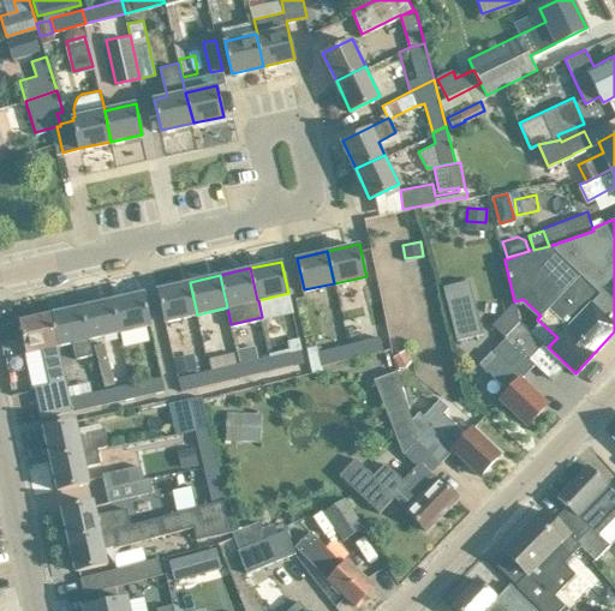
[(483,331),(470,277),(443,285),(457,339),(483,331)]
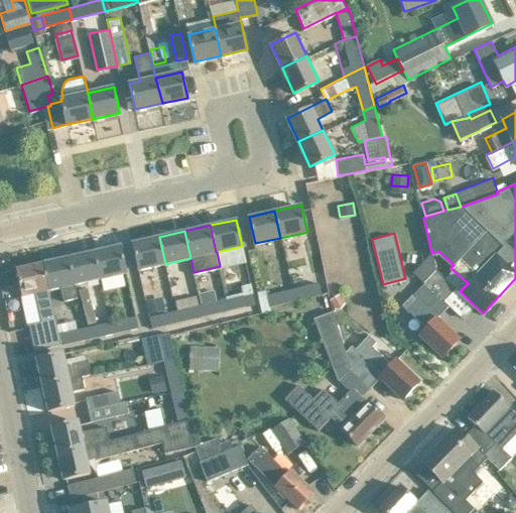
[(165,264),(159,237),(133,243),(142,283),(166,277),(163,264),(165,264)]
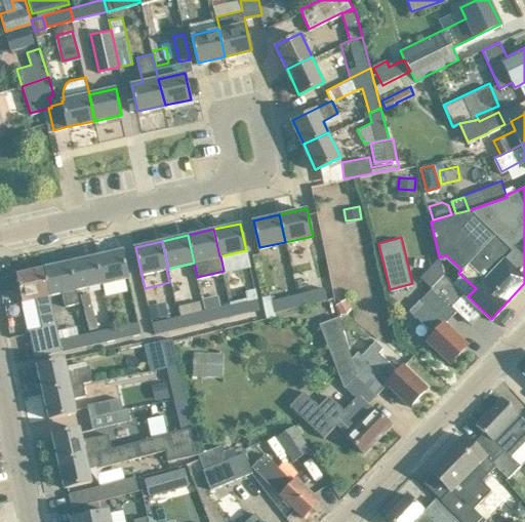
[(128,277),(122,250),(95,256),(102,283),(128,277)]
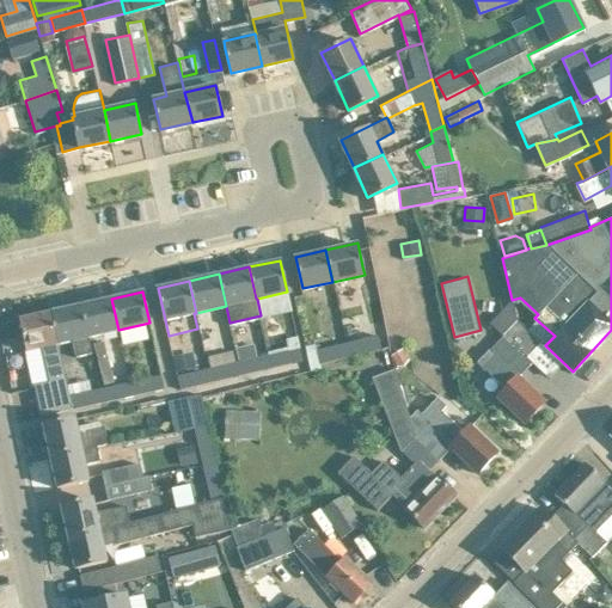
[(111,299),(80,305),(87,337),(89,336),(118,330),(111,299)]
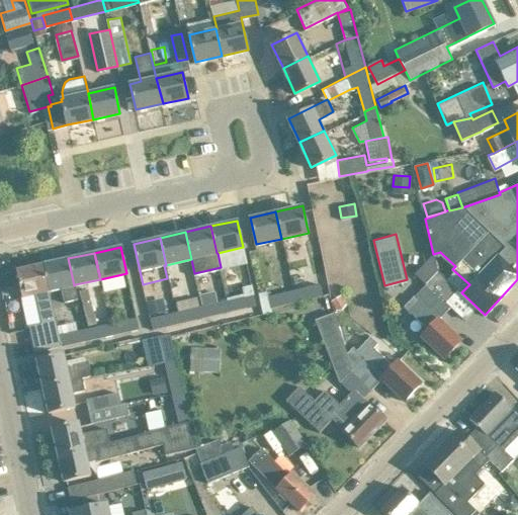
[(415,272),(427,283),(447,301),(458,289),(437,269),(433,254),(415,272)]
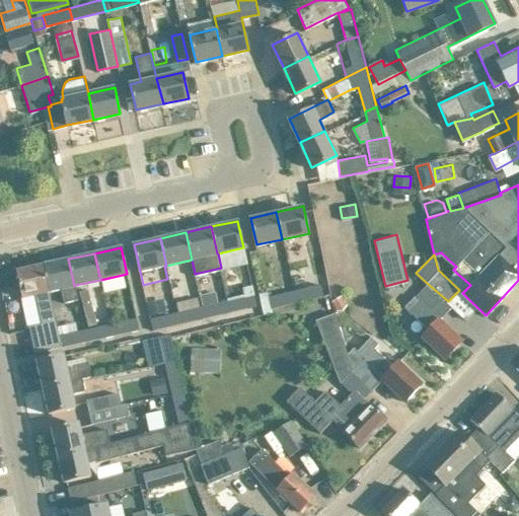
[(49,291),(50,291),(61,288),(64,301),(78,298),(75,285),(74,286),(68,259),(43,265),(49,291)]
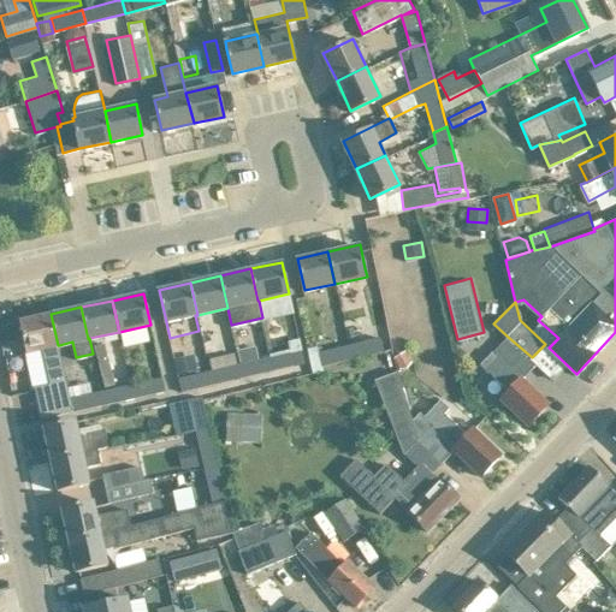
[(51,314),(21,321),(27,351),(24,351),(33,388),(35,388),(51,385),(66,381),(66,376),(59,345),(58,345),(51,314)]
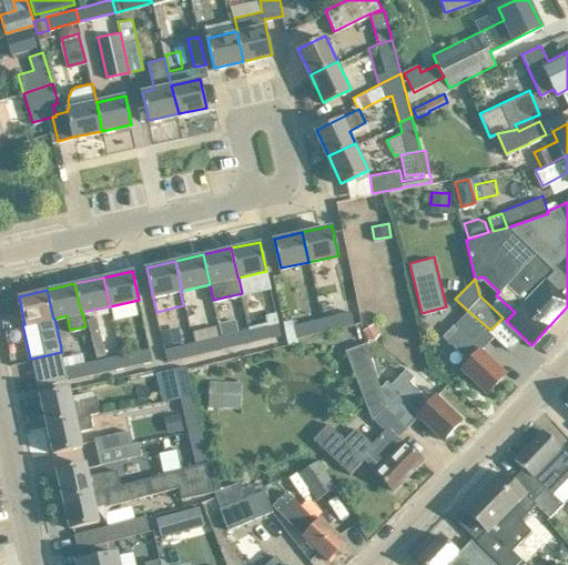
[(17,296),(0,300),(0,309),(1,315),(20,311),(17,296)]
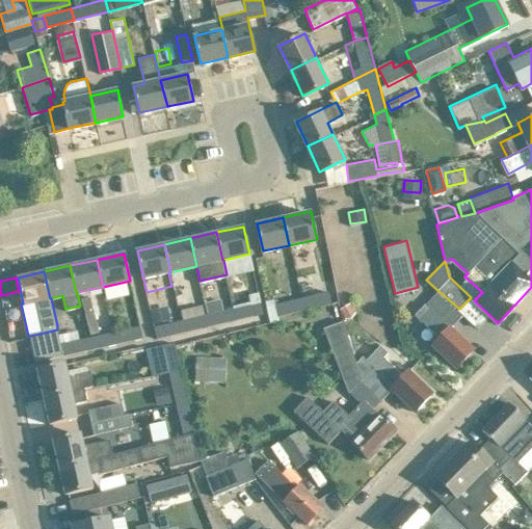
[(328,290),(300,296),(303,309),(331,301),(328,290)]
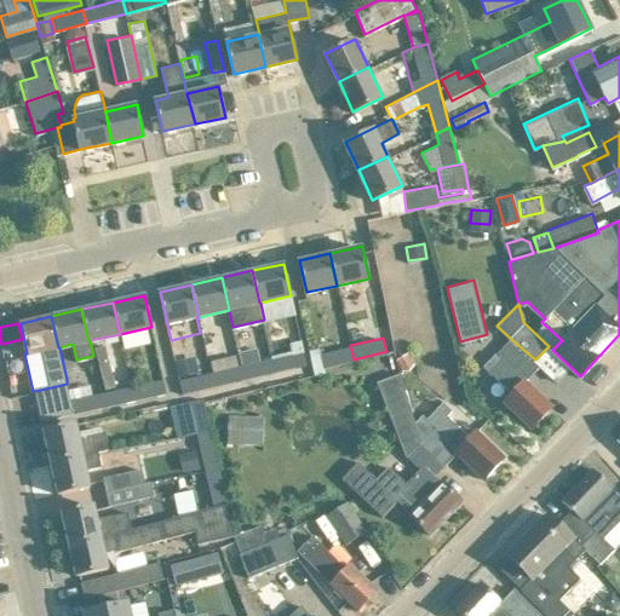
[(535,360),(511,339),(486,364),(514,391),(504,401),(532,427),(552,407),(524,380),(540,366),(535,360)]
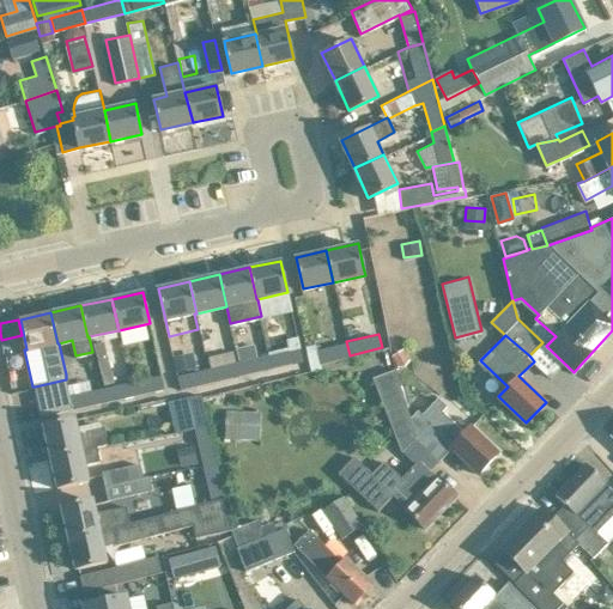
[(104,341),(93,343),(103,383),(114,381),(104,341)]
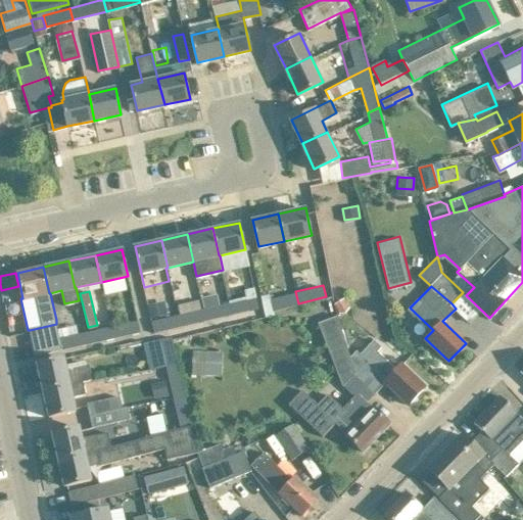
[(298,303),(295,291),(270,297),(273,310),(298,303)]
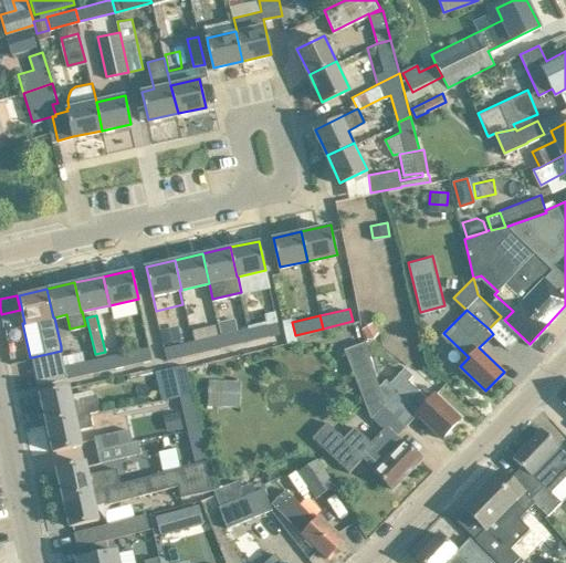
[(248,325),(237,329),(234,318),(219,322),(221,332),(220,332),(223,345),(251,339),(248,325)]
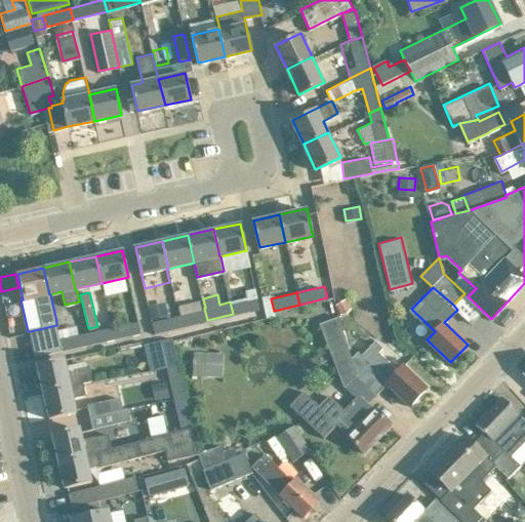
[(256,295),(230,302),(233,314),(259,308),(256,295)]
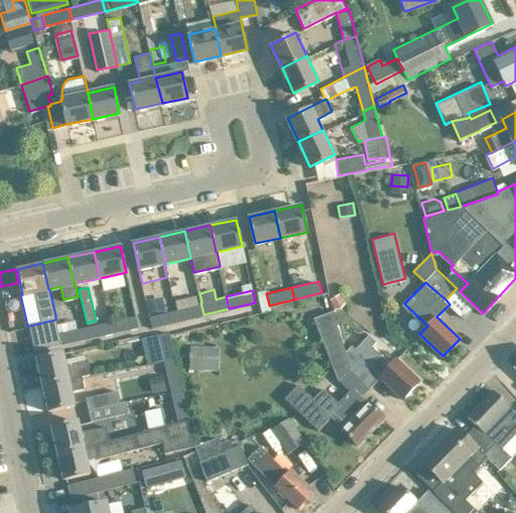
[(339,293),(330,298),(335,307),(345,302),(339,293)]
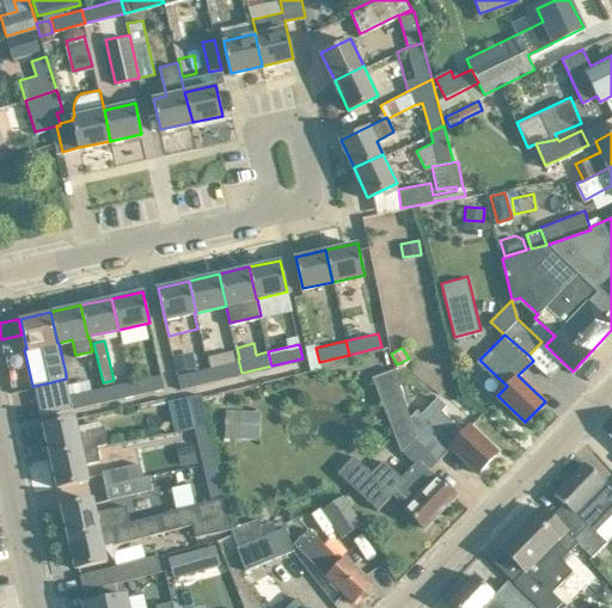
[(191,351),(173,356),(177,370),(195,366),(191,351)]
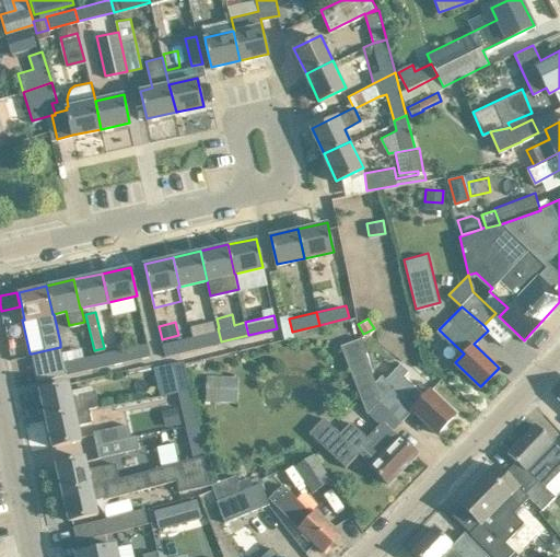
[(218,328),(190,335),(194,348),(221,341),(218,328)]
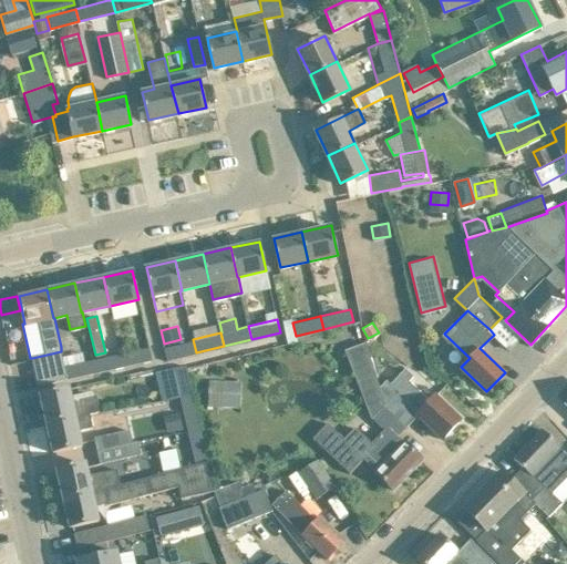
[(193,339),(164,346),(166,359),(196,352),(193,339)]
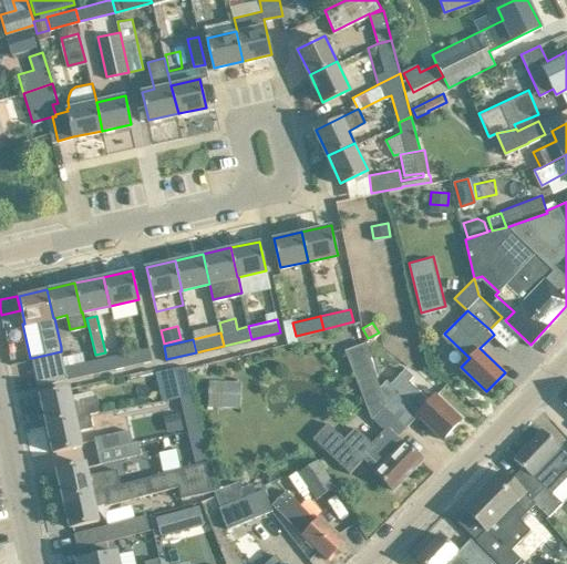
[(371,418),(383,406),(385,403),(378,379),(374,370),(367,340),(344,348),(371,418)]
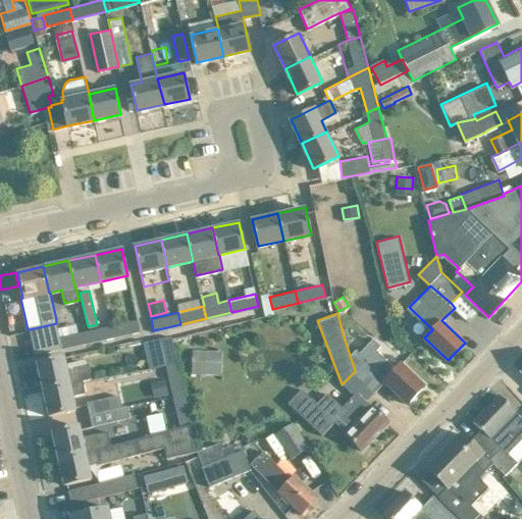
[(110,324),(113,336),(140,330),(137,318),(110,324)]
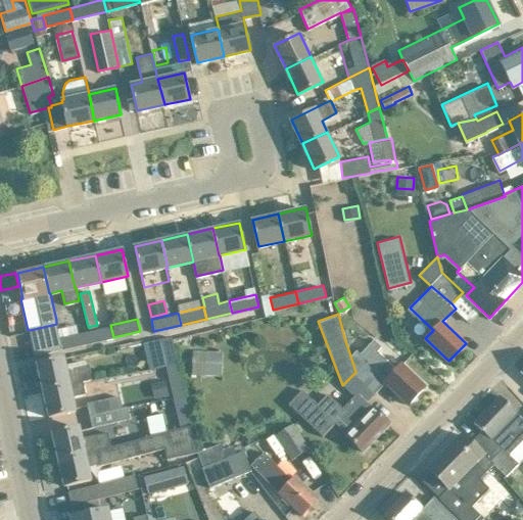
[(62,348),(89,343),(86,330),(78,332),(76,323),(57,327),(62,348)]
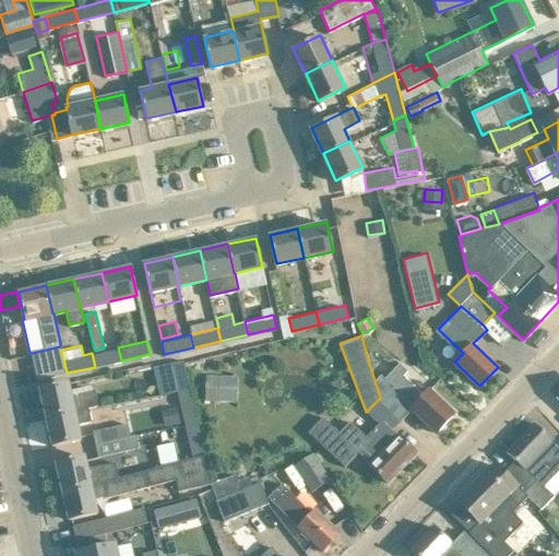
[(67,373),(61,350),(60,346),(46,350),(32,353),(38,379),(59,375),(67,373)]
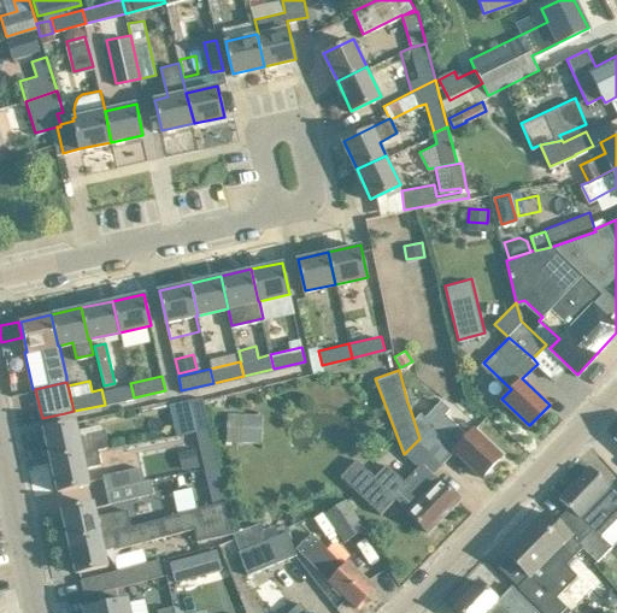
[(130,383),(101,389),(105,405),(134,398),(130,383)]
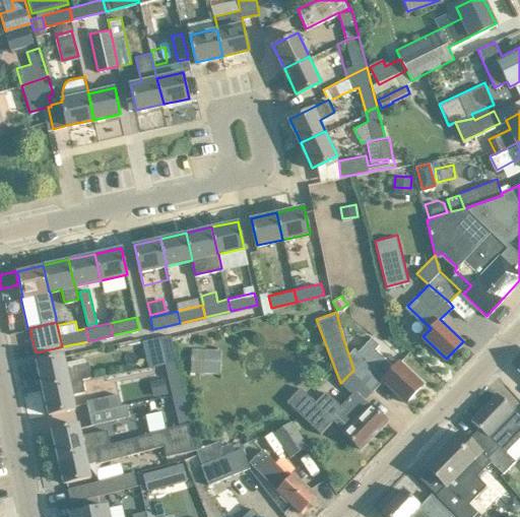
[(171,333),(142,339),(148,366),(165,362),(177,360),(171,333)]
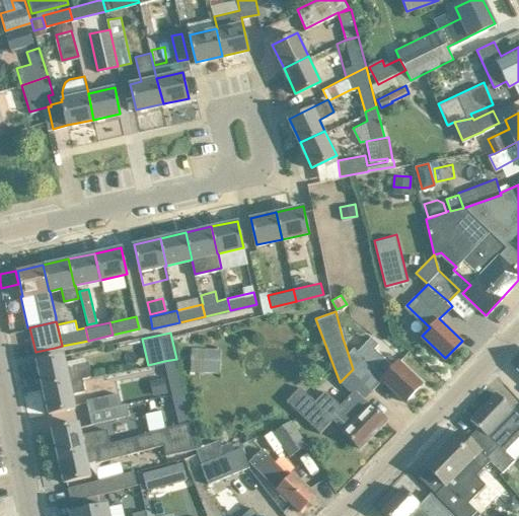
[(346,347),(353,369),(351,371),(371,390),(382,379),(404,400),(422,382),(398,361),(394,365),(374,347),(377,344),(370,337),(356,353),(355,353),(352,345),(346,347)]
